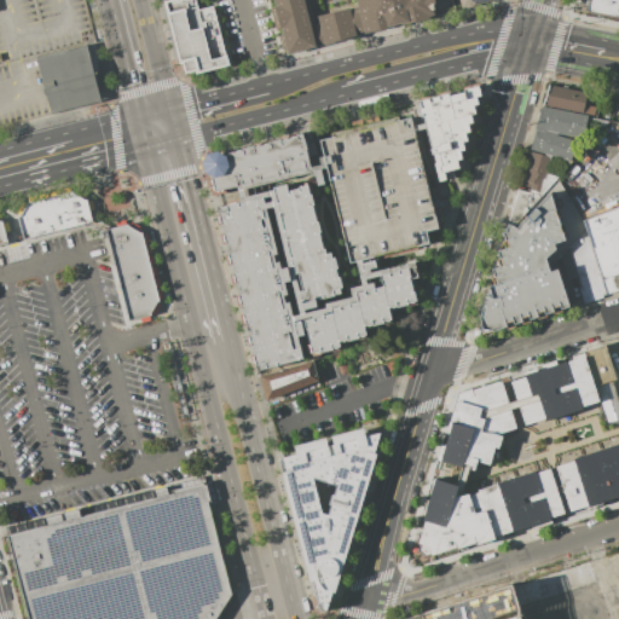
[(175,75),(186,73),(187,76),(229,65),(217,17),(212,18),(209,5),(204,6),(202,0),(158,0),(155,1),(158,15),(163,36),(171,65),(173,65),(175,75)]
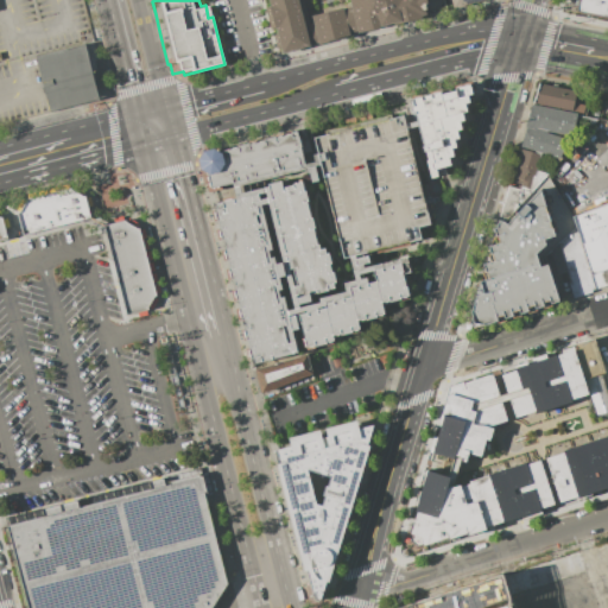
[(303,0),(309,21),(312,20),(311,14),(352,5),(350,0),(423,0),(426,14),(393,24),(392,21),(379,25),(380,26),(366,31),(366,29),(339,36),(339,37),(283,51),(280,46),(277,48),(273,33),(277,32),(276,26),(271,27),(265,6),(271,5),(268,0),(303,0)]
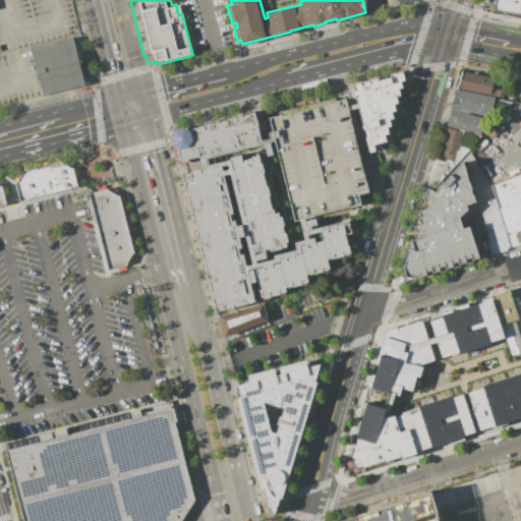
[(520,15),(494,9),(495,0),(520,0),(520,15)]
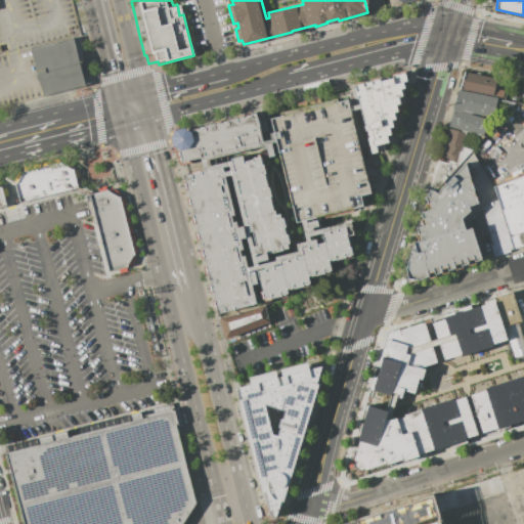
[(30,48),(42,97),(85,86),(74,38),(30,48)]
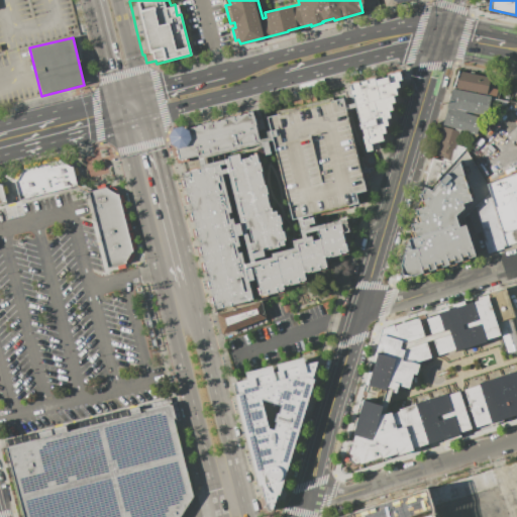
[(458,72),(489,78),(486,95),(454,89),(458,72)]
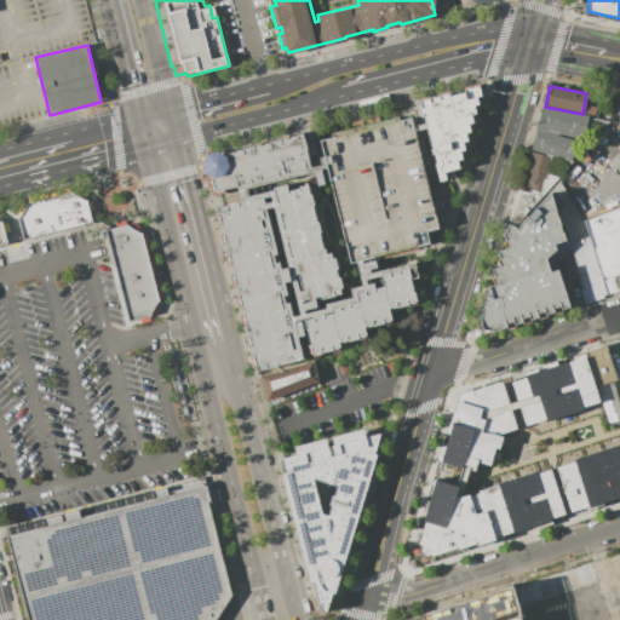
[(418,102),(476,87),(480,93),(451,179),(437,183),(425,131),(423,121),(418,102)]
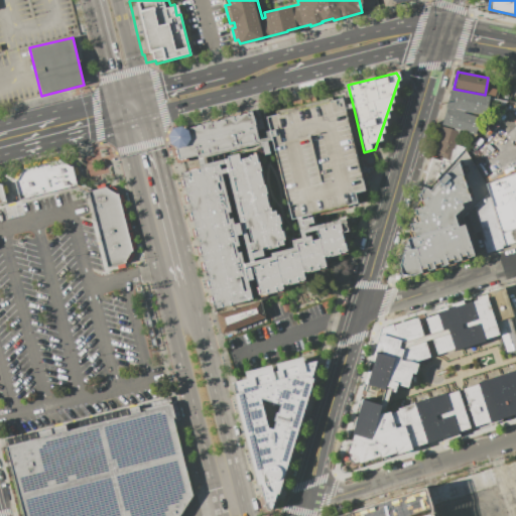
[(452,89),(488,96),(484,116),(465,112),(455,109),(445,107),(452,89)]
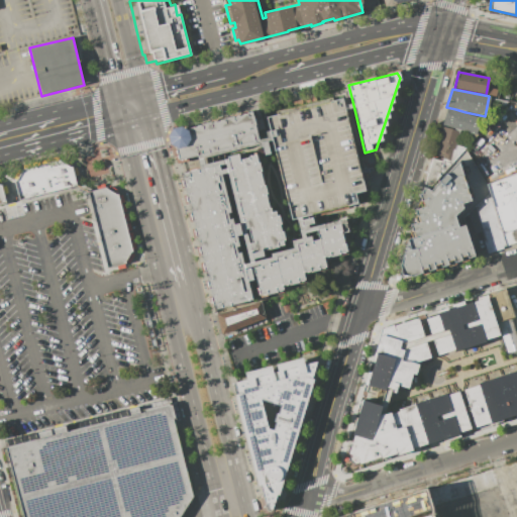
[(271,117),(341,99),(342,104),(344,111),(359,171),(370,169),(372,177),(366,179),(369,190),(359,192),(364,205),(312,218),(297,222),(276,137),(274,129),(271,117)]
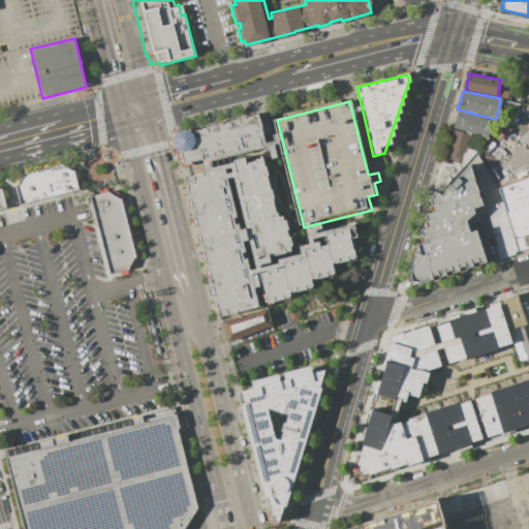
[(363,112),(352,114),(350,106),(361,103),(363,112)]
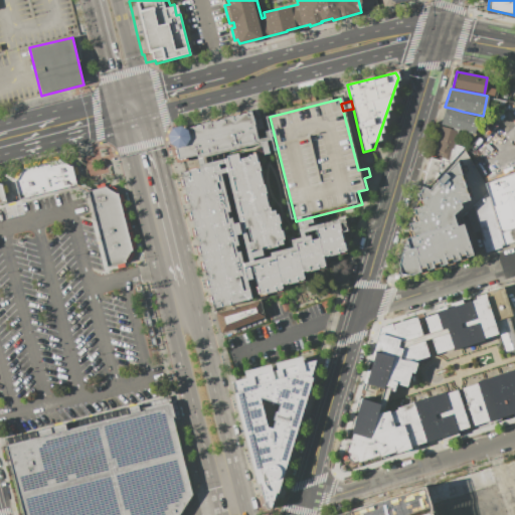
[(446,108),(454,110),(454,109),(464,112),(464,113),(480,118),(475,135),(441,124),(446,108)]
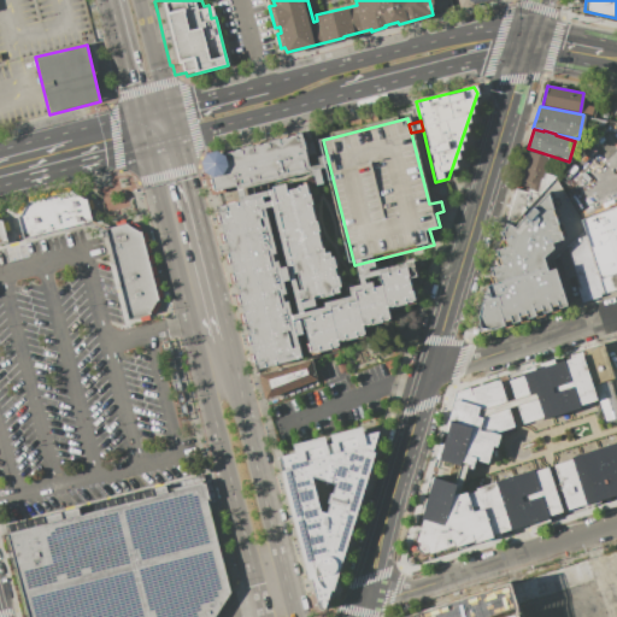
[(221,197),(236,194),(245,192),(319,175),(318,168),(316,158),(311,136),(215,159),(210,169),(210,177),(216,180),(221,197)]
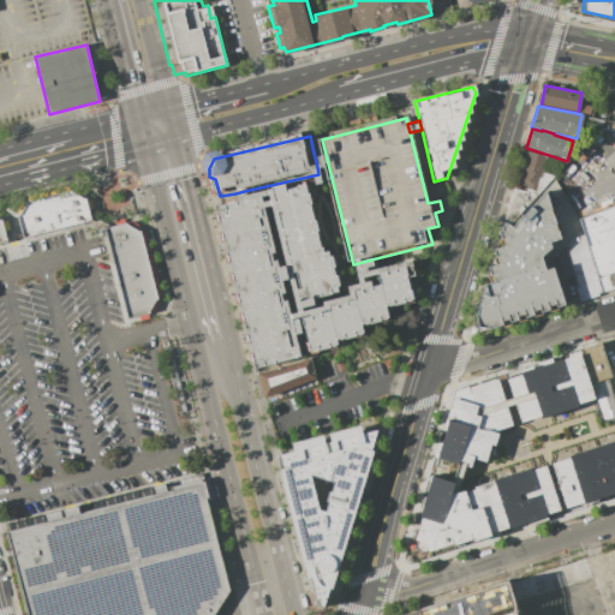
[(547,157),(542,172),(536,191),(526,189),(526,186),(515,183),(525,150),(547,157)]
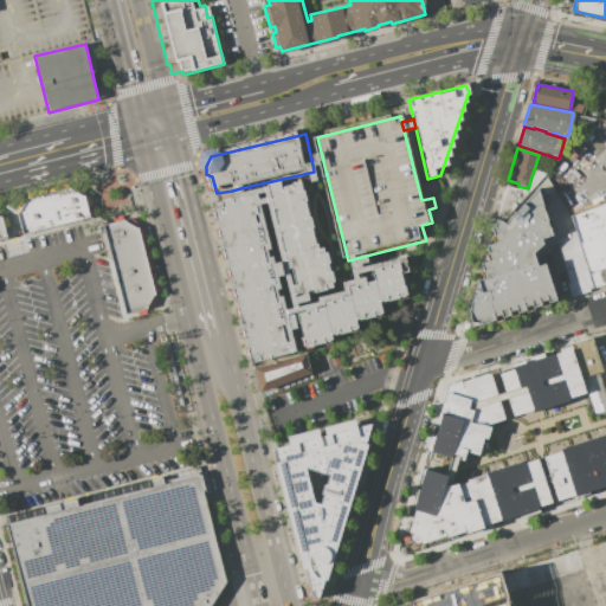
[(323,161),(313,165),(310,155),(321,152),(323,161)]
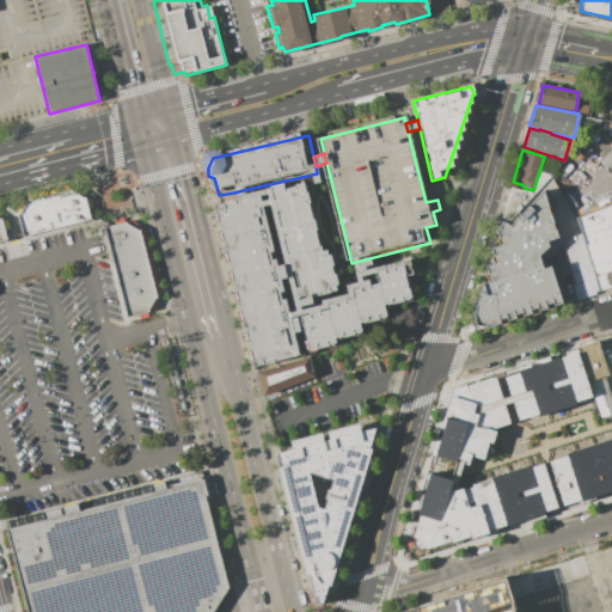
[(562,303),(489,328),(477,325),(475,314),(479,298),(487,295),(483,283),(490,281),(485,267),(496,263),(491,249),(501,245),(496,231),(500,230),(512,188),(522,191),(524,188),(533,190),(539,171),(551,175),(574,213),(575,218),(599,292),(576,298),(573,286),(574,286),(570,273),(560,276),(556,263),(551,265),(562,303)]
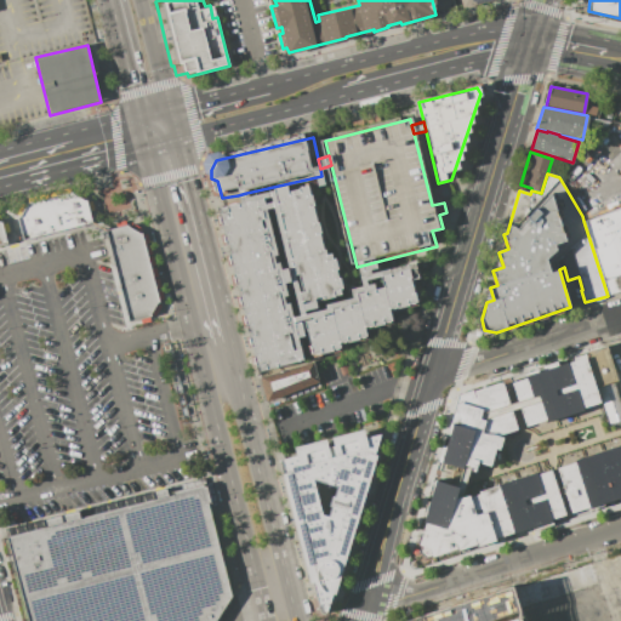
[(262,374),(365,345),(363,336),(391,329),(387,317),(414,309),(408,289),(416,286),(412,272),(380,281),(362,285),(337,292),(308,189),(250,206),(241,209),(217,215),(262,374)]
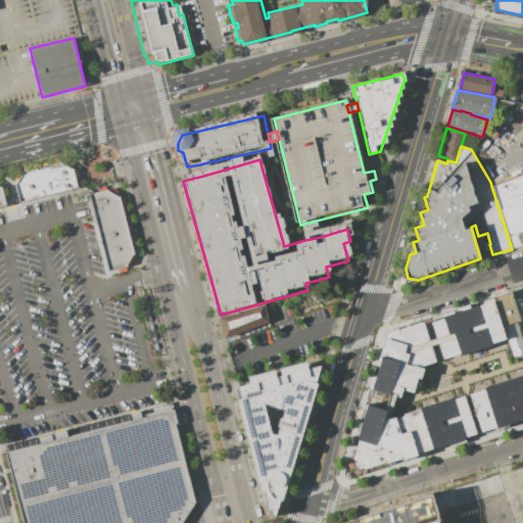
[(203,176),(200,164),(207,162),(210,174),(203,176)]
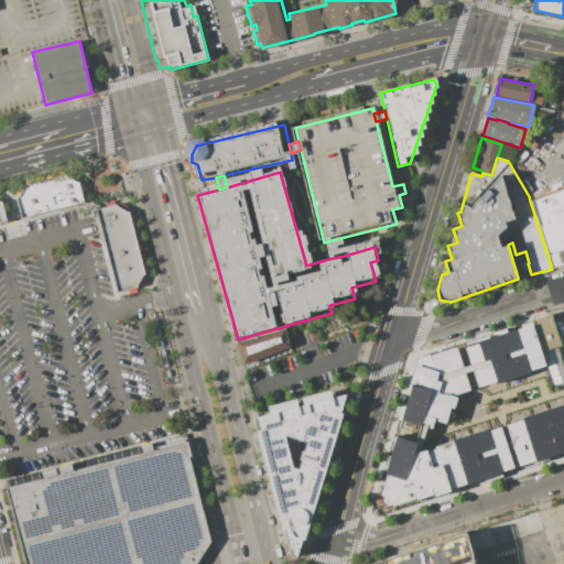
[(79,204),(17,220),(11,199),(20,187),(61,176),(74,184),(79,204)]
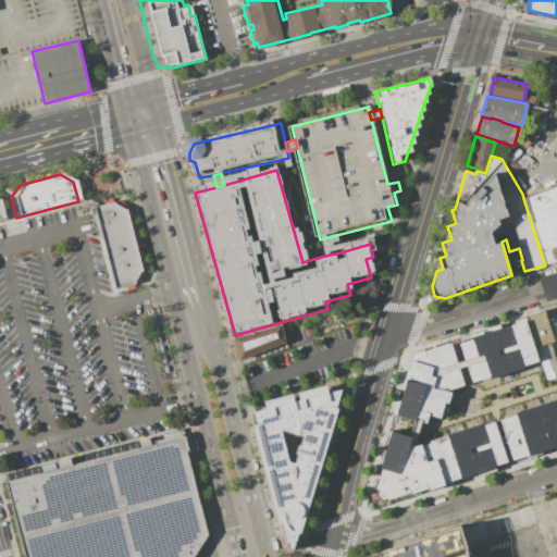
[(556,187),(523,198),(545,265),(556,261),(556,187)]
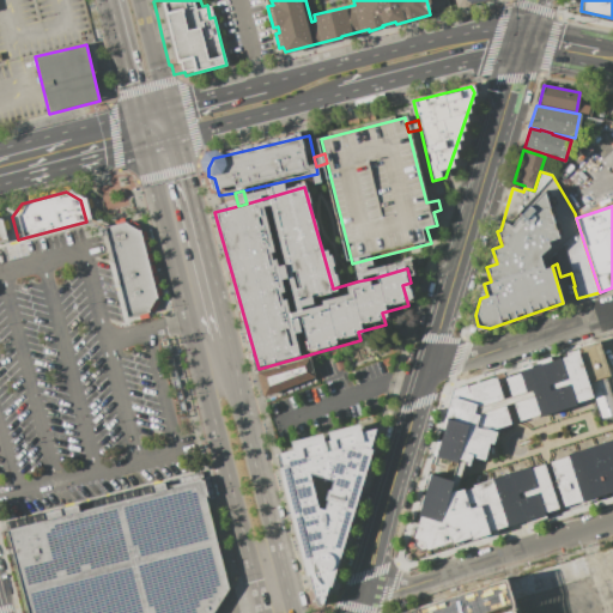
[(126,317),(149,311),(157,298),(140,230),(128,222),(104,228),(126,317)]
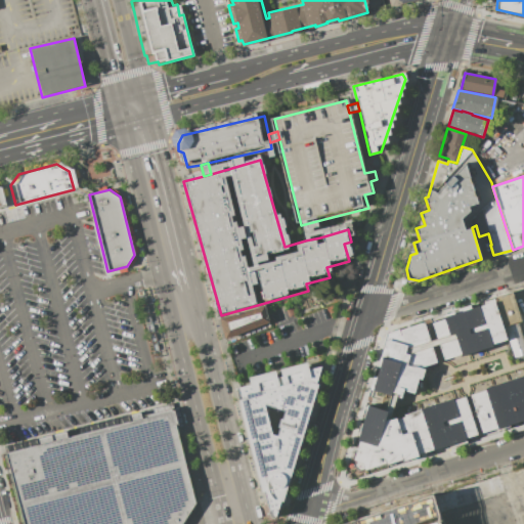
[(301,225),(305,241),(320,237),(316,221),(301,225)]
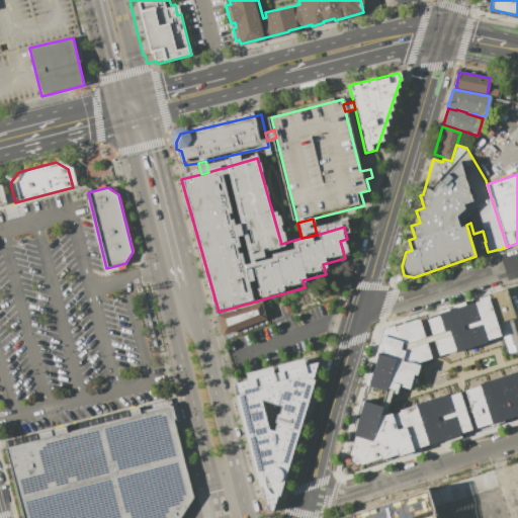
[(506,288),(515,317),(498,323),(489,294),(506,288)]
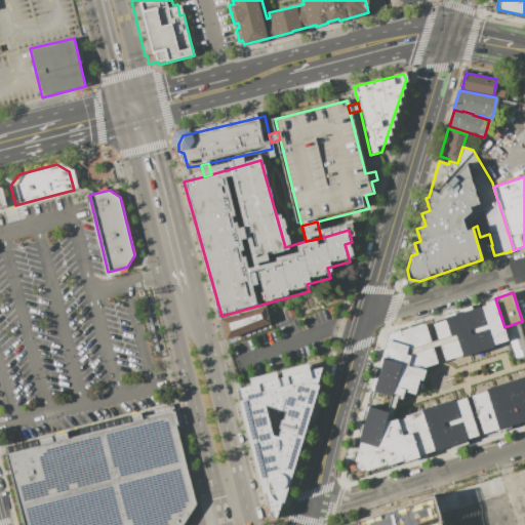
[(524,425),(358,476),(354,466),(369,406),(388,401),(382,385),(373,388),(389,328),(495,298),(505,327),(415,354),(402,413),(524,373),(524,425)]
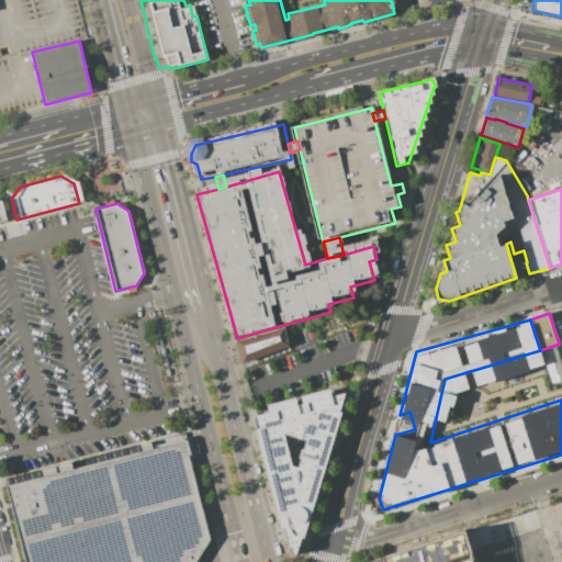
[(237,340),(243,363),(292,349),(287,327),(237,340)]
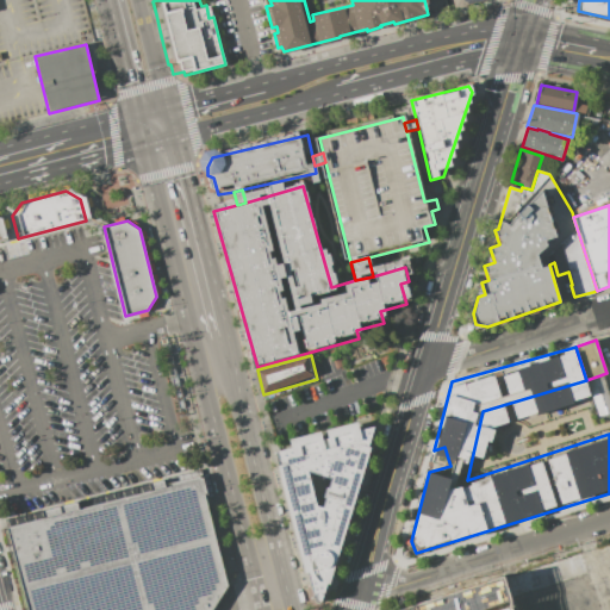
[(609,393),(609,414),(599,417),(586,380),(604,375),(609,393)]
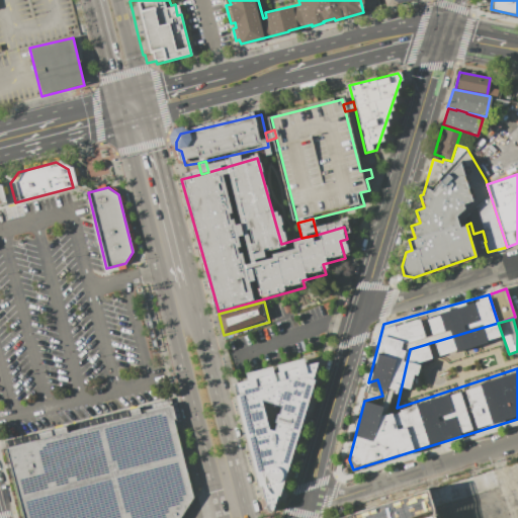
[(266,512),(273,513),(278,497),(279,497),(319,362),(306,365),(304,358),(277,365),(279,371),(274,373),(272,366),(246,373),(248,380),(234,383),(260,487),(266,512)]
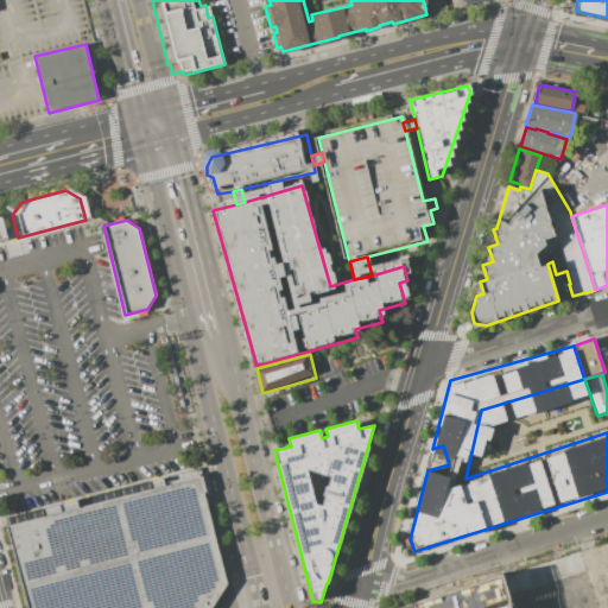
[(26,607),(6,526),(200,474),(227,584),(211,607),(26,607)]
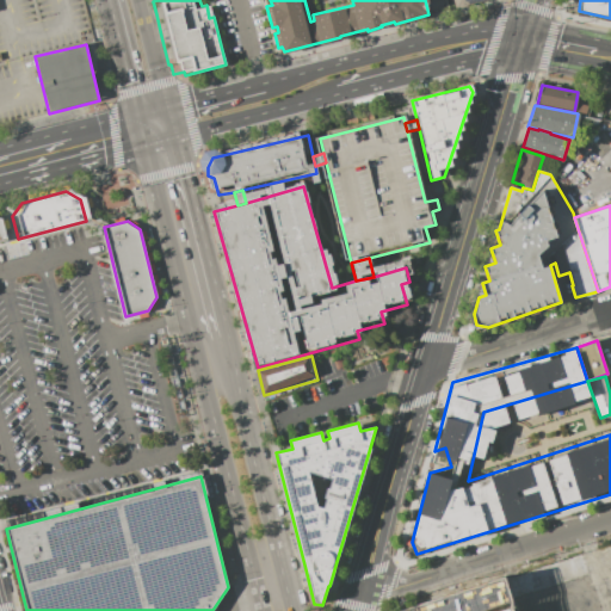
[(507,578),(580,554),(587,575),(514,599),(507,578)]
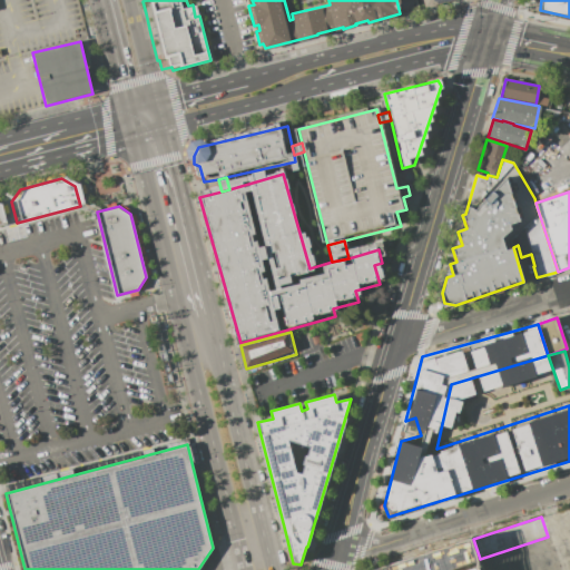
[(480,569),(471,540),(377,569),(480,569)]
